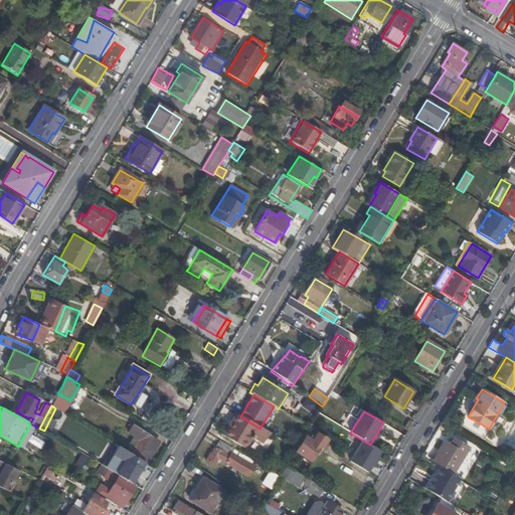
[(240,416),(237,413),(229,425),(230,425),(224,437),(241,448),(249,436),(261,443),(267,433),(260,428),(240,416)]
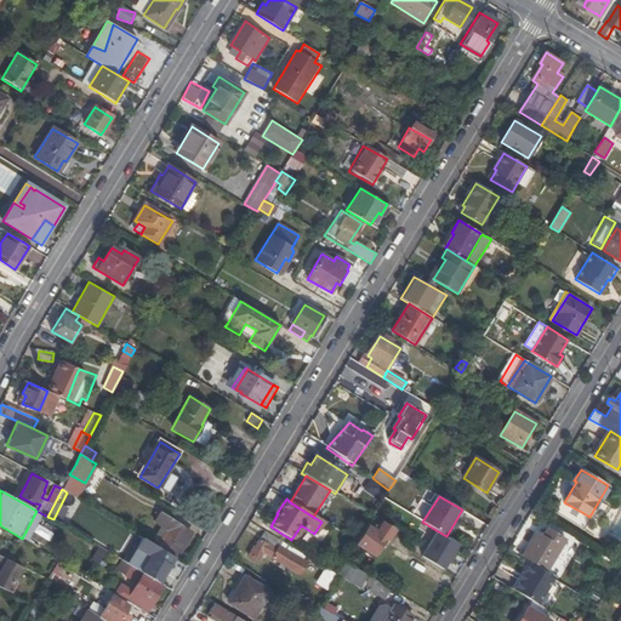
[(170,534),(160,550),(174,558),(176,559),(182,548),(177,545),(186,530),(164,516),(158,527),(170,534)]
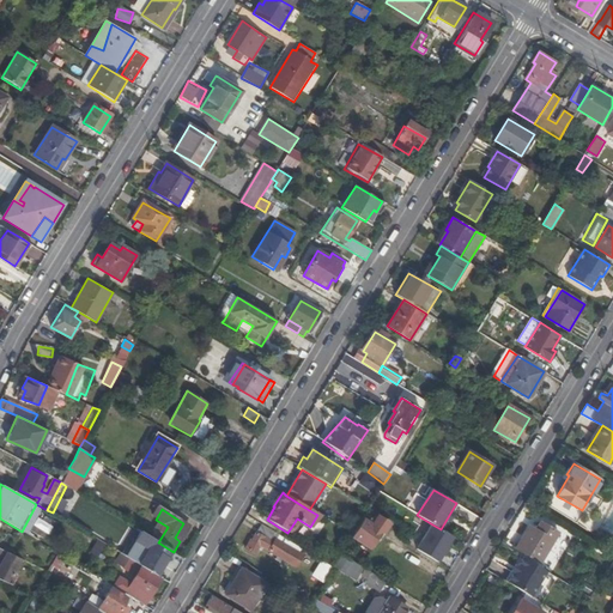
[(363,519),(352,538),(372,551),(377,541),(375,540),(380,532),(383,533),(388,525),(376,516),(372,521),(370,525),(363,519)]
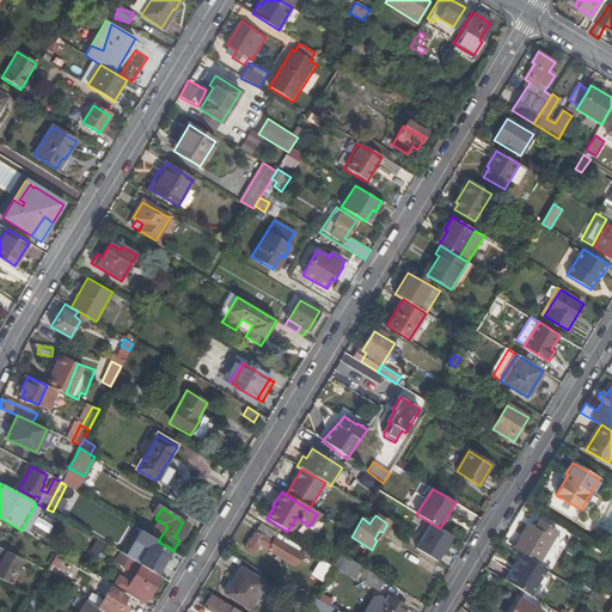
[(539,520),(534,528),(543,533),(548,525),(539,520)]
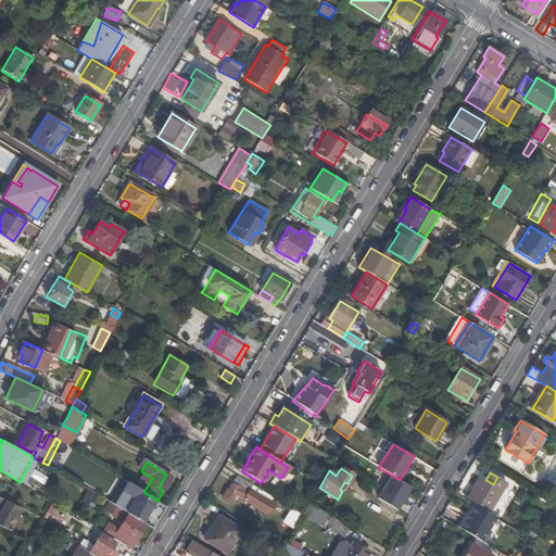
[(159,488),(163,491),(171,477),(166,475),(159,488)]
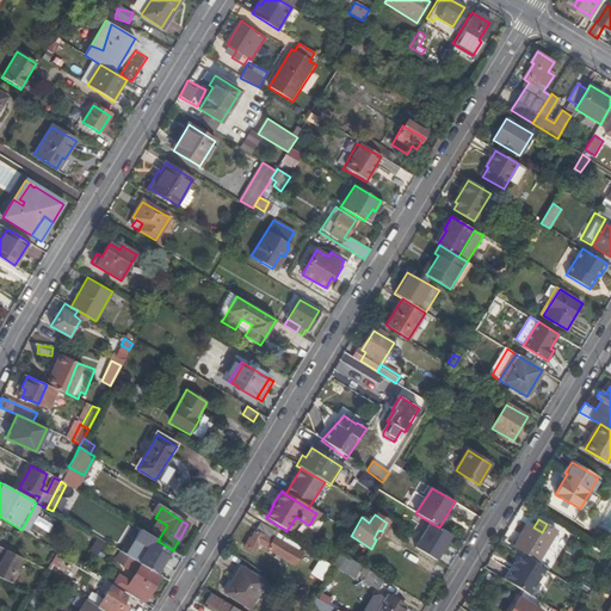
[(278,534),(261,523),(252,539),(251,538),(245,548),(255,553),(259,544),(270,549),(294,565),(301,554),(275,539),(278,534)]
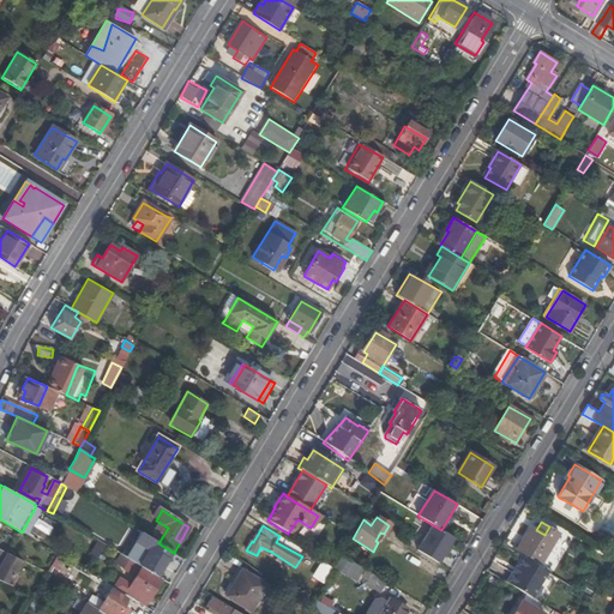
[(441,530),(433,525),(417,551),(439,564),(455,537),(441,530)]
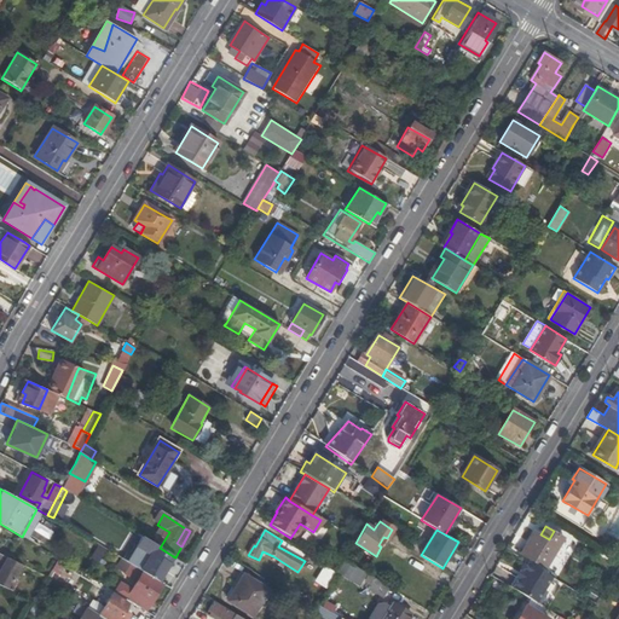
[(549,539),(541,534),(536,531),(521,554),(544,568),(563,537),(554,531),(549,539)]
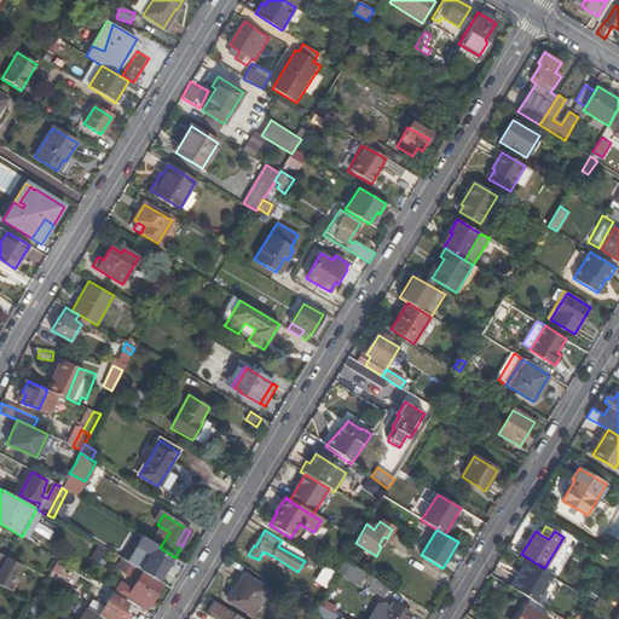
[(143,537),(126,562),(129,565),(139,571),(157,582),(173,556),(160,548),(143,537)]
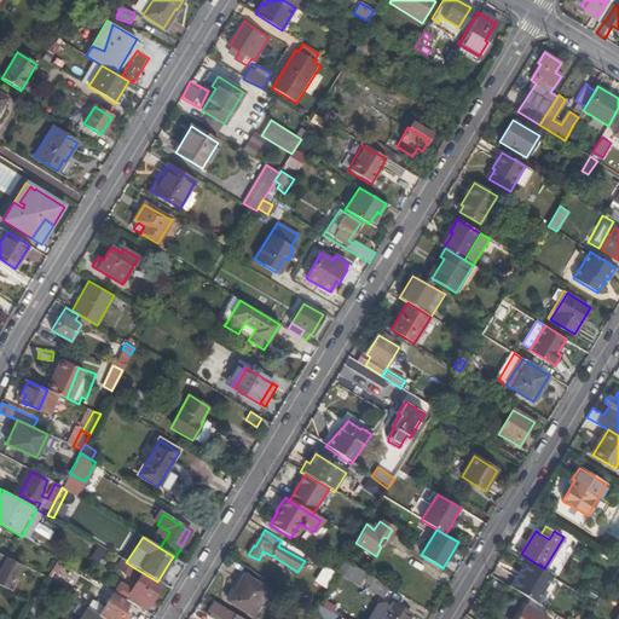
[(128,538),(119,556),(126,560),(136,543),(128,538)]
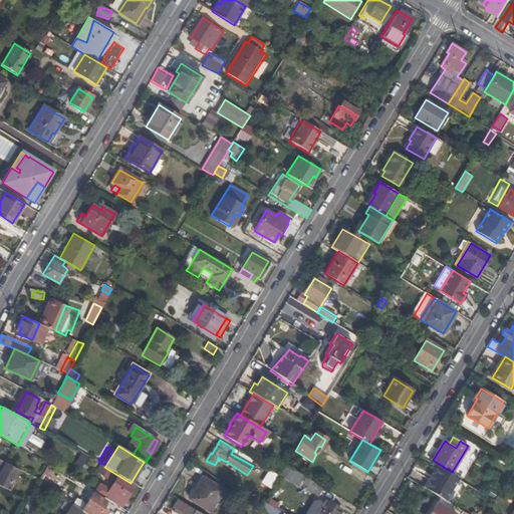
[(0,486),(9,491),(11,486),(12,486),(14,482),(11,480),(16,469),(0,460),(0,470),(0,471),(0,472),(0,486)]
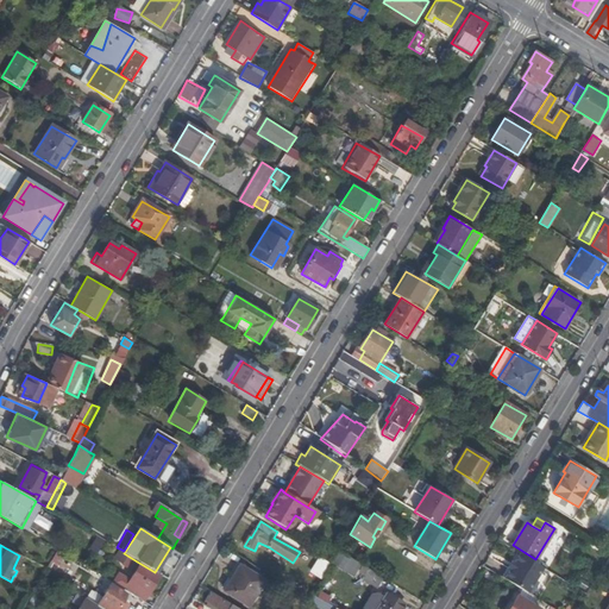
[(330,564),(353,576),(360,564),(337,552),(330,564)]
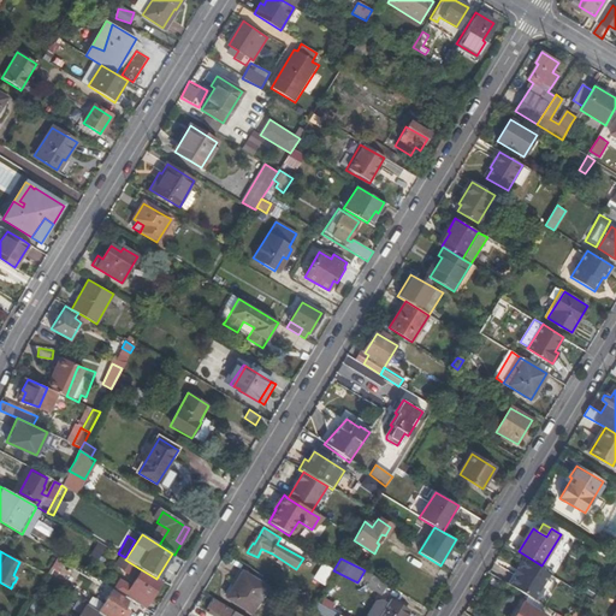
[(526,561),(510,586),(533,600),(550,574),(526,561)]
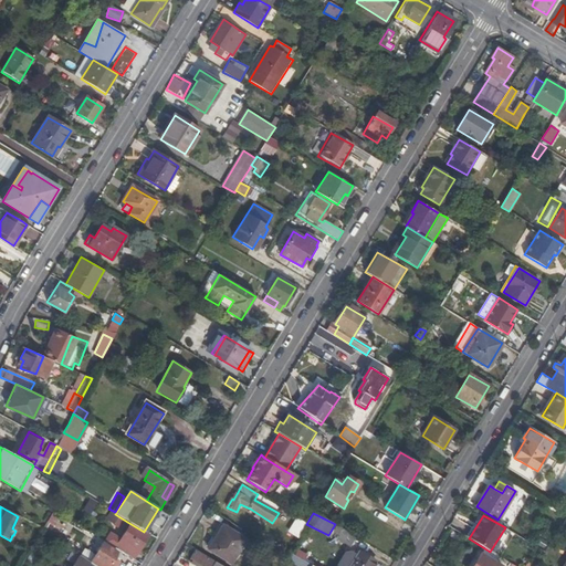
[(104,542),(132,558),(136,551),(137,552),(147,534),(144,532),(127,522),(118,516),(113,525),(125,532),(121,540),(109,532),(104,542)]
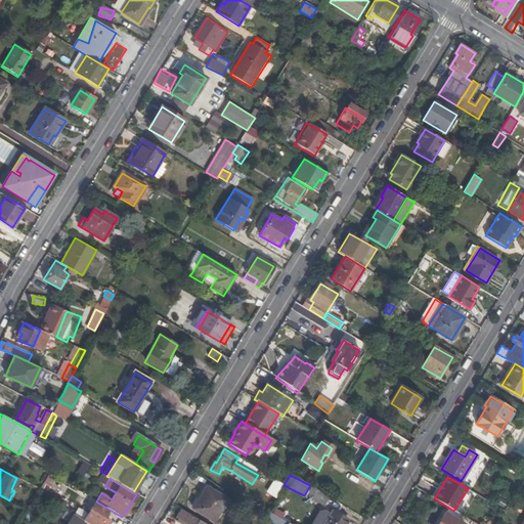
[(274,496),(280,482),(272,479),(266,493),(274,496)]
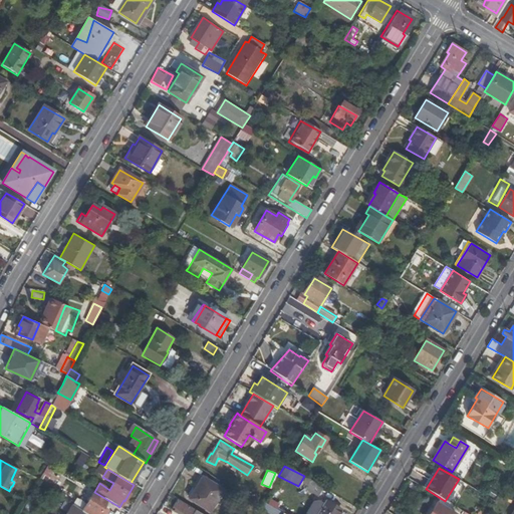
[(513,480),(509,478),(501,491),(513,498),(513,480)]
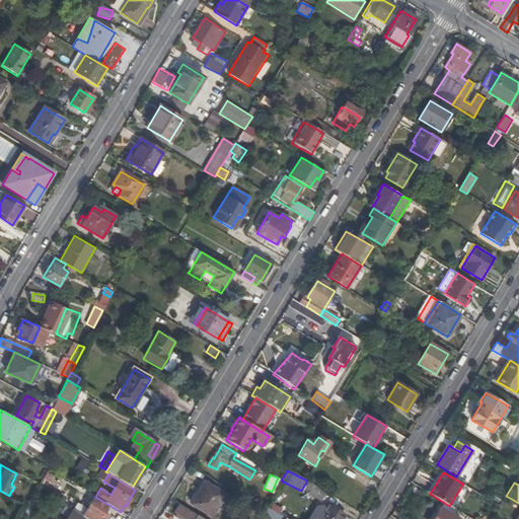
[(217,508),(225,496),(206,484),(193,505),(212,517),(217,508)]
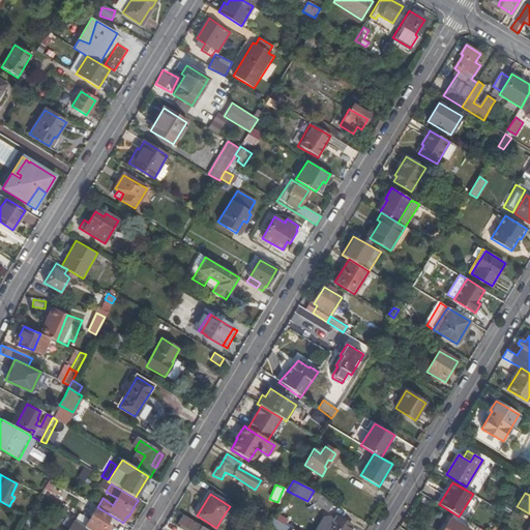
[(328,512),(333,503),(320,495),(315,504),(328,512)]
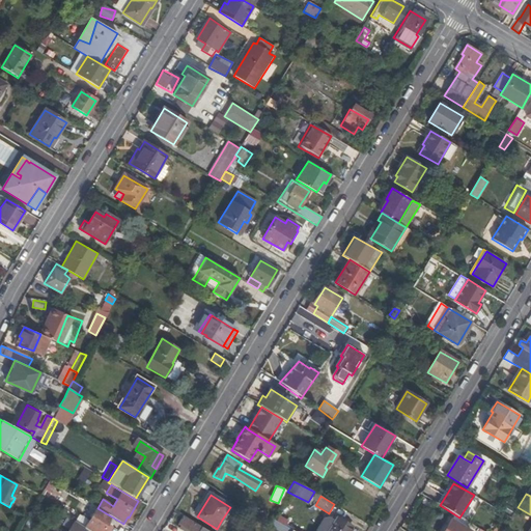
[(234,509),(230,507),(222,520),(227,523),(234,509)]
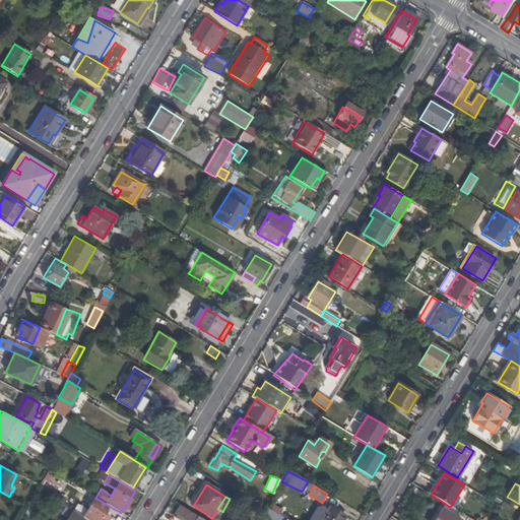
[(93,499),(82,517),(82,518),(85,519),(105,519),(106,519),(102,517),(107,508),(93,499)]
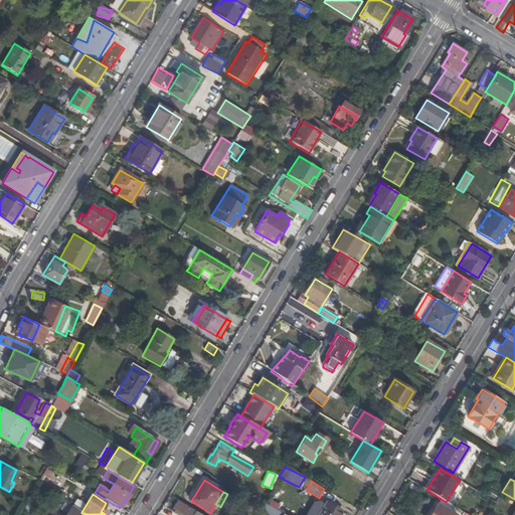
[(273,514),(275,514),(279,504),(265,499),(261,511),(273,514)]
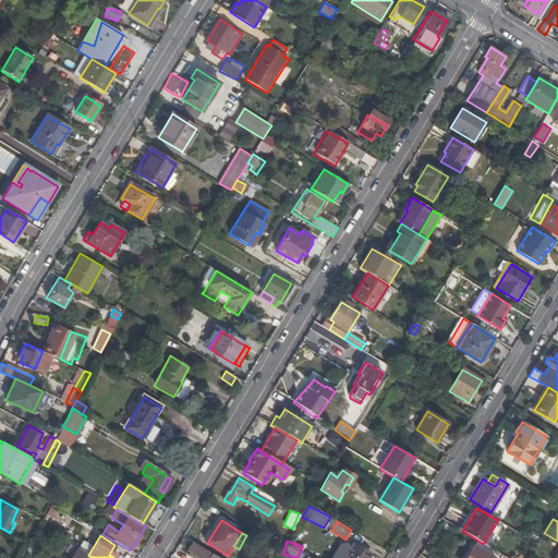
[(218,557),(193,543),(187,552),(197,557),(218,557)]
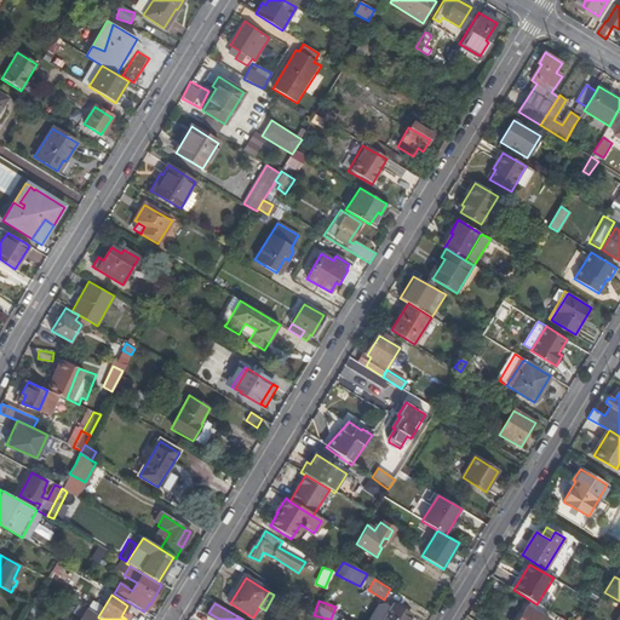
[(408,619),(411,615),(394,606),(384,619),(408,619)]
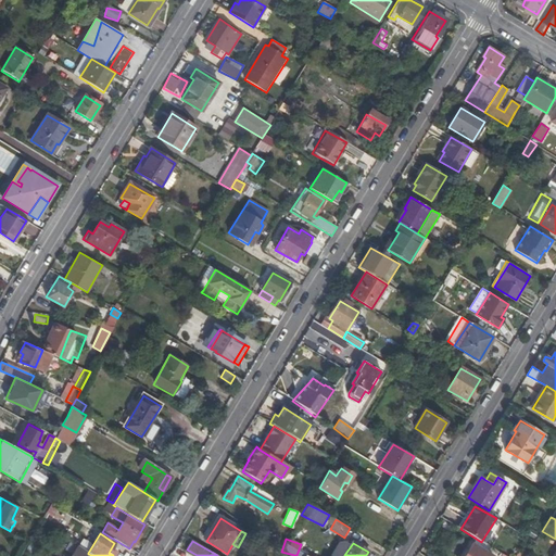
[(491,555),(472,544),(465,555),(491,555)]
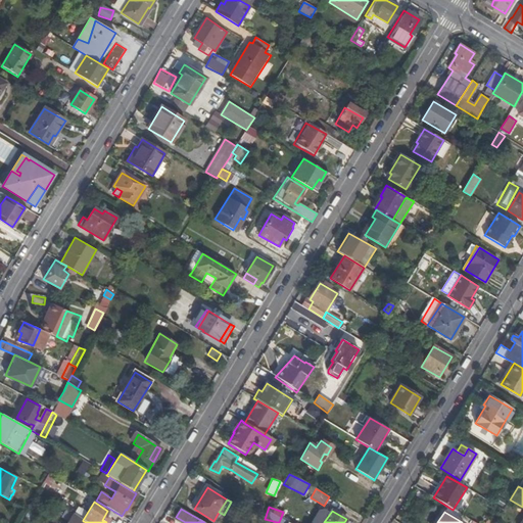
[(86,522),(83,521),(73,514),(66,522),(86,522)]
